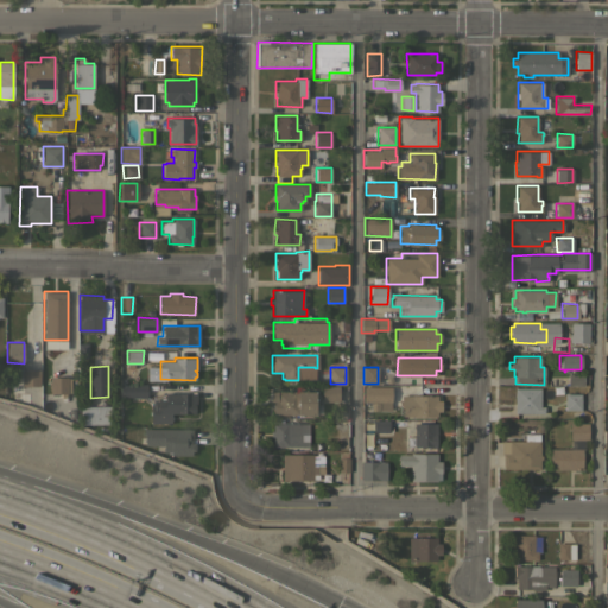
[(21,369),(39,369),(39,385),(23,386),(21,369)]
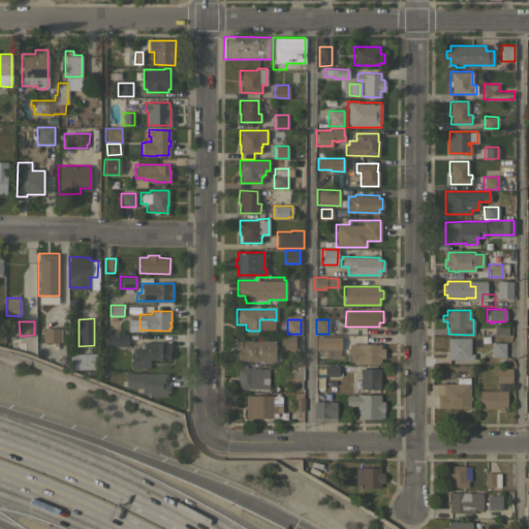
[(43,328),(58,328),(59,342),(43,342),(43,328)]
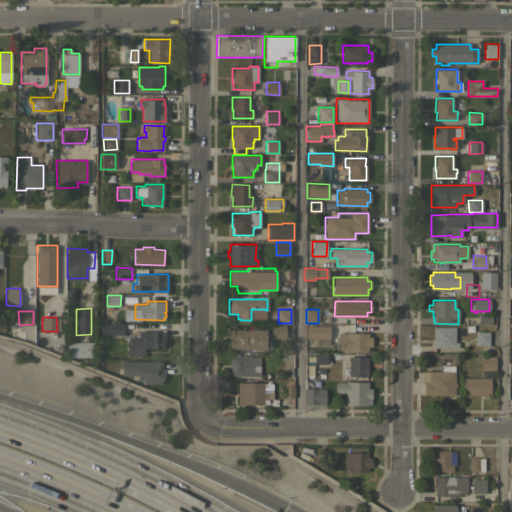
[(477,317),(490,317),(490,325),(477,326),(477,317)]
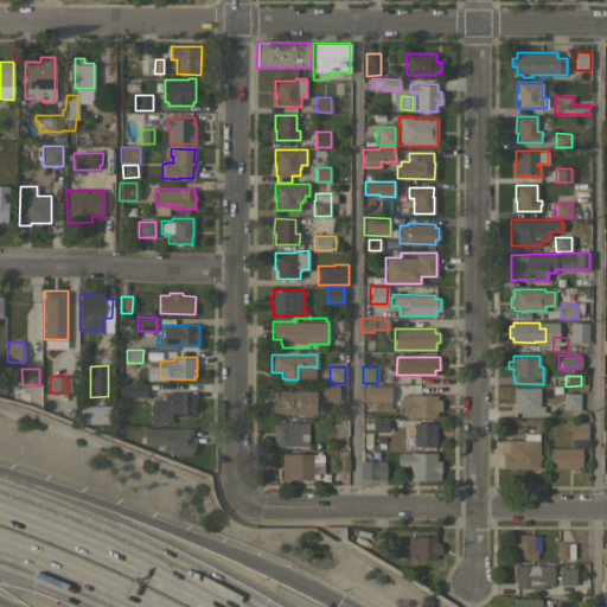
[(133,397),(133,396),(120,396),(120,383),(133,383),(147,383),(147,397),(133,397)]
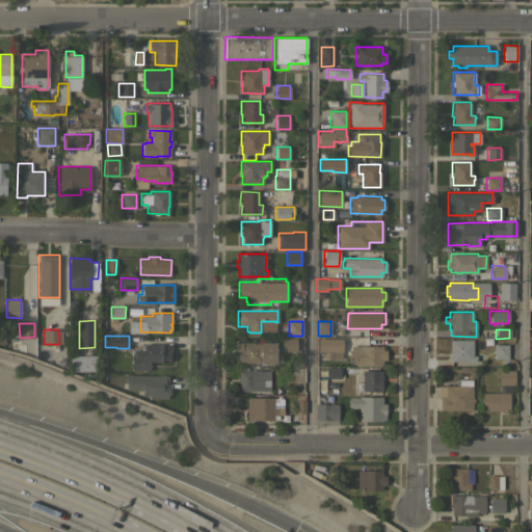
[(296,337),(296,351),(282,351),(282,337),(296,337)]
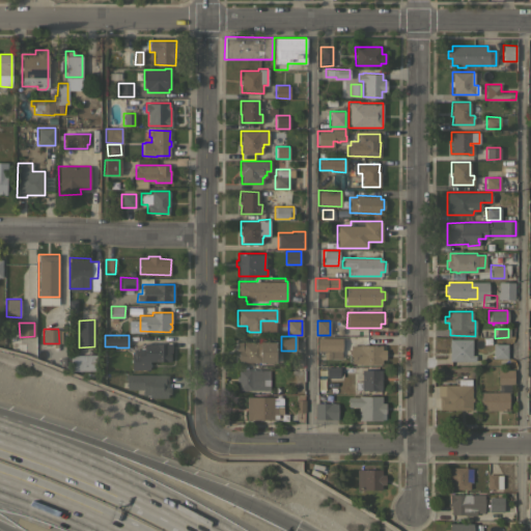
[(341,338),(341,358),(331,358),(331,359),(324,359),(324,351),(316,351),(316,337),(341,338)]
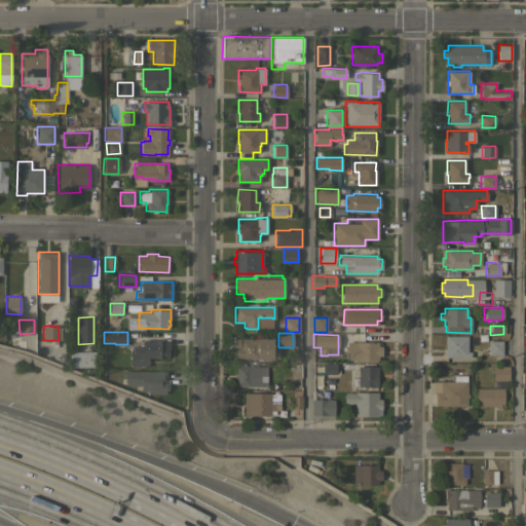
[(466,336),(466,358),(444,358),(444,335),(466,336)]
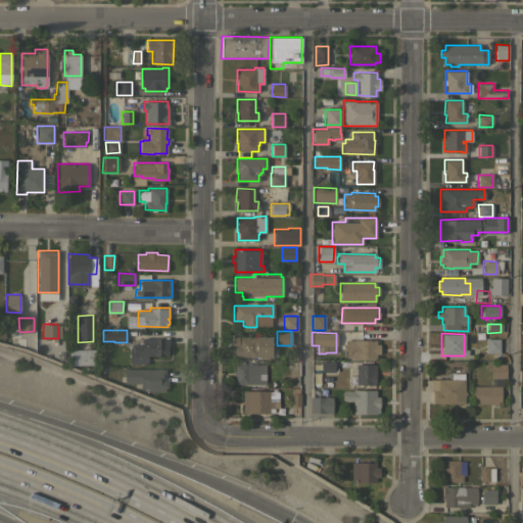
[(234,357),(235,345),(232,345),(232,336),(271,336),(271,357),(234,357)]
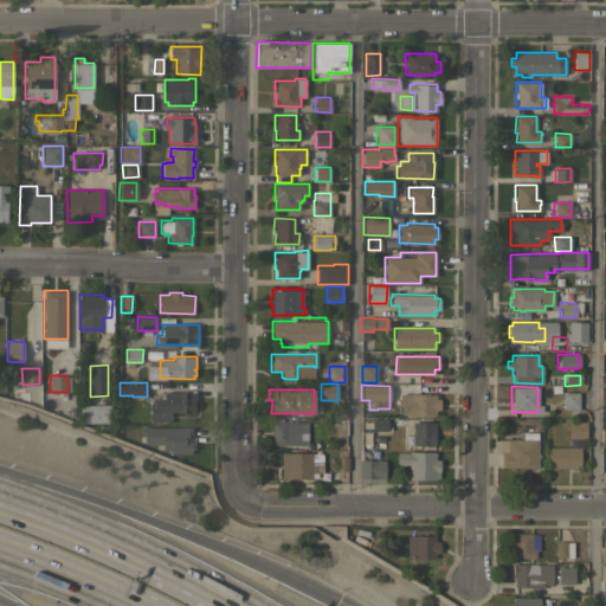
[(195,392),(195,403),(194,403),(194,412),(171,412),(171,421),(150,421),(150,401),(152,401),(152,398),(165,398),(165,392),(195,392)]
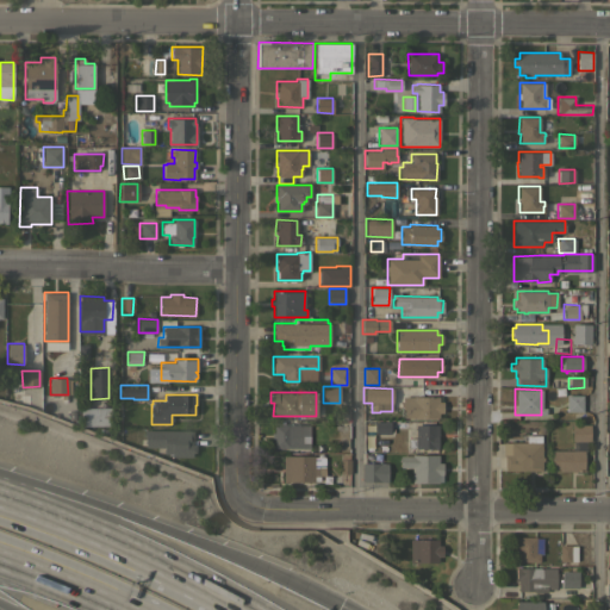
[(582,394),(582,411),(565,411),(565,394),(582,394)]
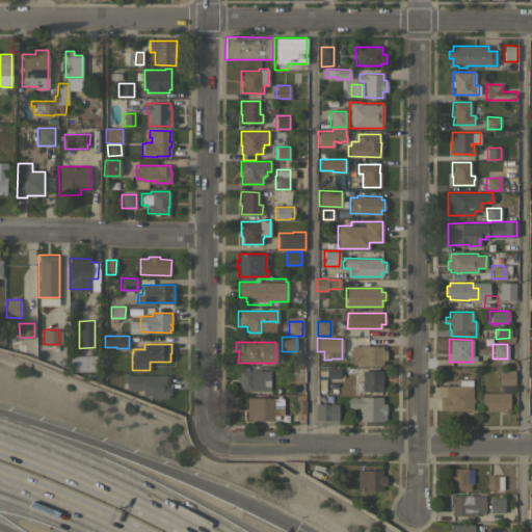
[(381,345),(381,350),(386,350),(386,360),(381,360),(381,364),(351,364),(351,346),(381,345)]
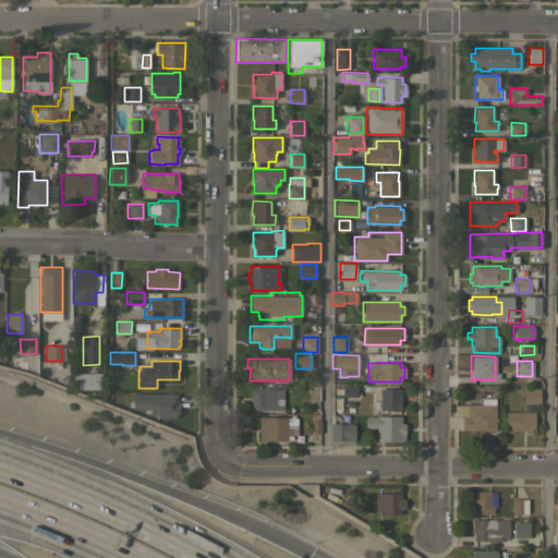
[(101,373),(101,389),(73,389),(73,373),(101,373)]
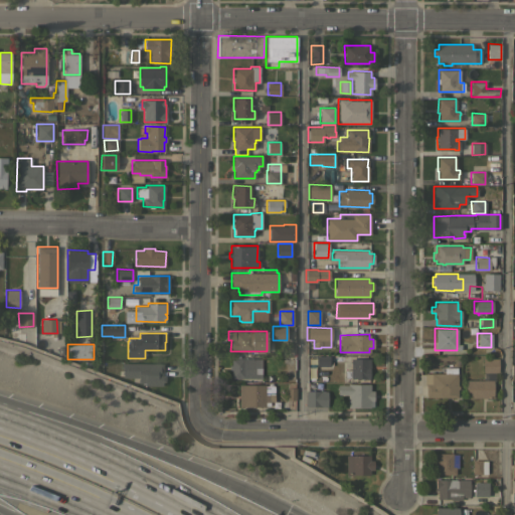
[(329,356),(328,365),(315,365),(315,355),(329,356)]
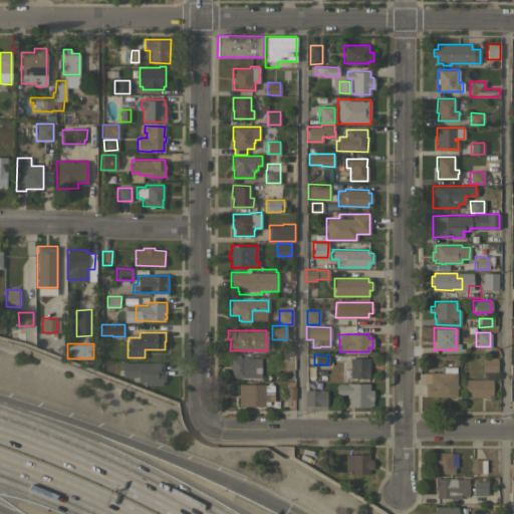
[(230,377),(230,368),(228,368),(228,364),(230,364),(230,357),(260,357),(260,377),(230,377)]
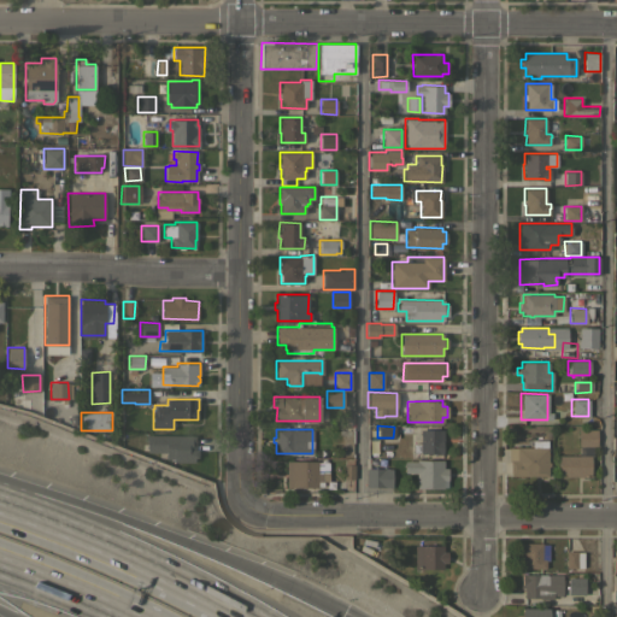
[(442,429),(441,453),(419,452),(419,429),(442,429)]
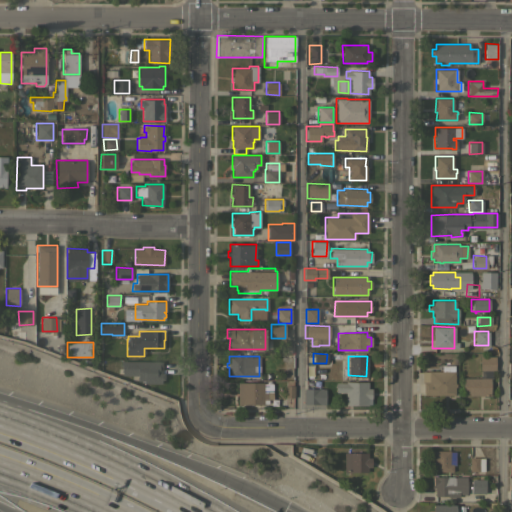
[(495,356),(495,370),(479,370),(479,356),(495,356)]
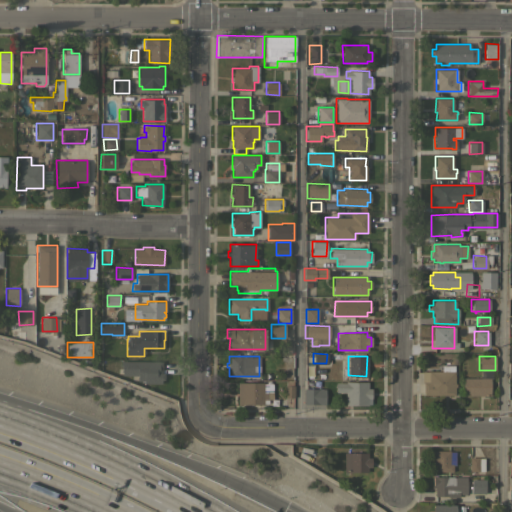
[(162,361),(162,373),(164,373),(164,379),(161,379),(161,383),(144,383),(144,381),(137,381),(137,375),(122,375),(122,367),(121,367),(121,361),(162,361)]
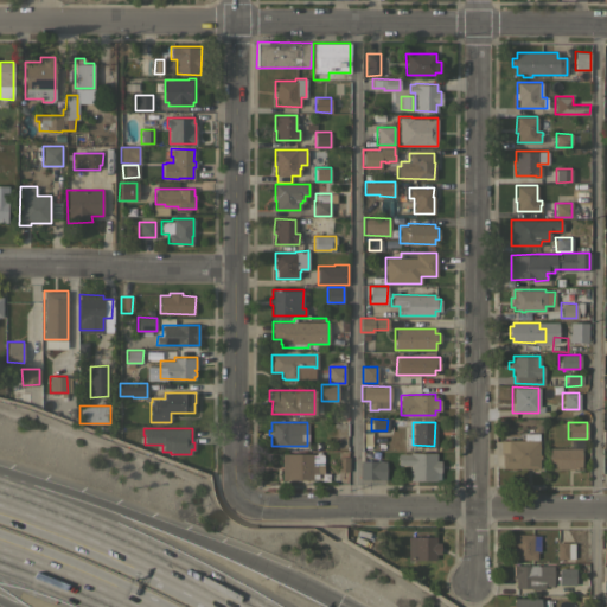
[(502,468),(502,454),(499,454),(499,440),(508,440),(523,440),(523,433),(538,433),(538,440),(538,454),(541,454),(541,458),(538,458),(538,468),(502,468)]
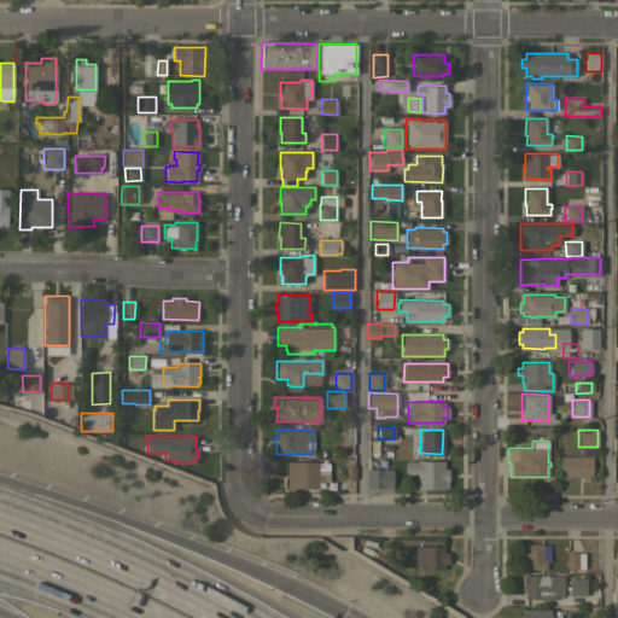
[(592,456),(592,478),(578,478),(578,477),(558,477),(559,456),(592,456)]
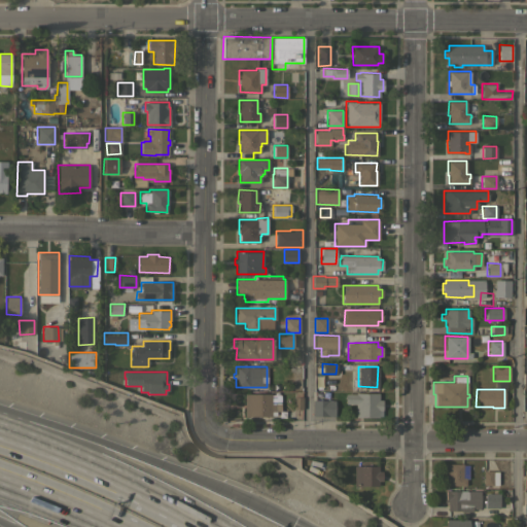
[(312,399),(314,399),(314,392),(326,392),(326,399),(334,399),(334,416),(312,416),(312,399)]
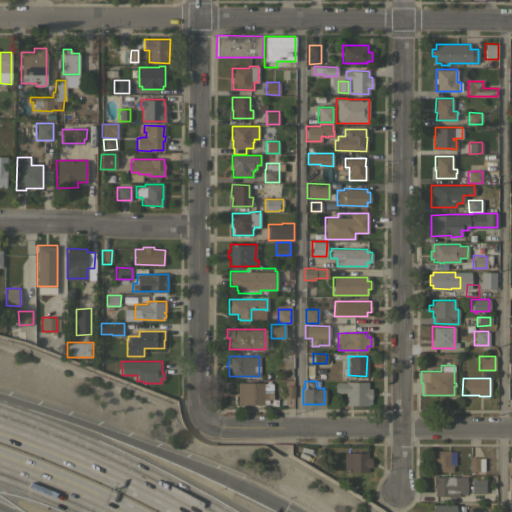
[(367,382),(367,388),(371,388),(371,404),(367,404),(367,405),(345,405),(345,392),(335,392),(335,382),(345,383),(345,381),(367,382)]
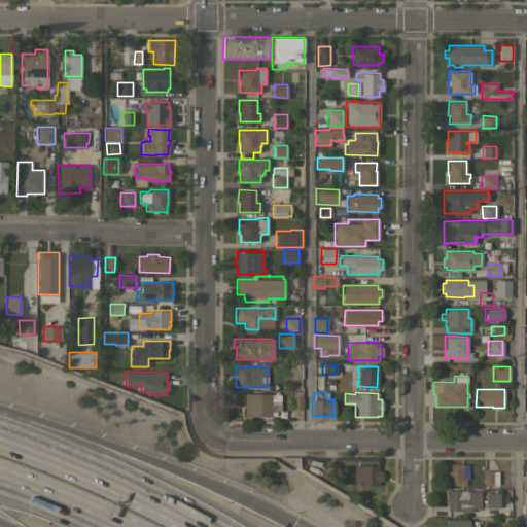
[(270,393),(270,394),(280,394),(280,411),(271,411),(271,416),(243,416),(244,393),(270,393)]
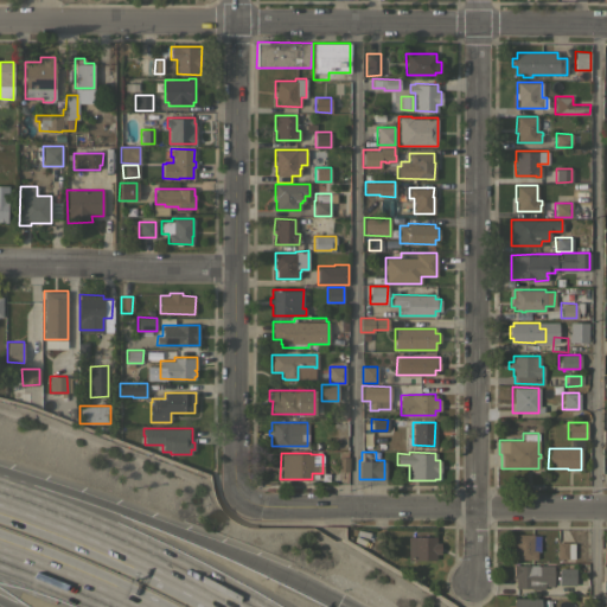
[(336,472),(337,458),(346,458),(345,472),(336,472)]
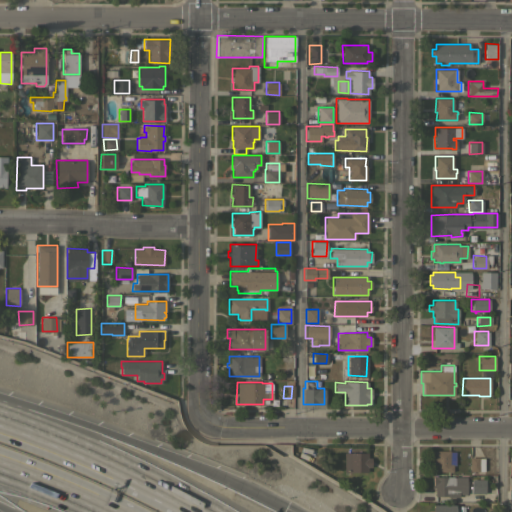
[(432,471),(432,450),(449,450),(449,451),(454,452),(454,464),(452,464),(452,471),(432,471)]
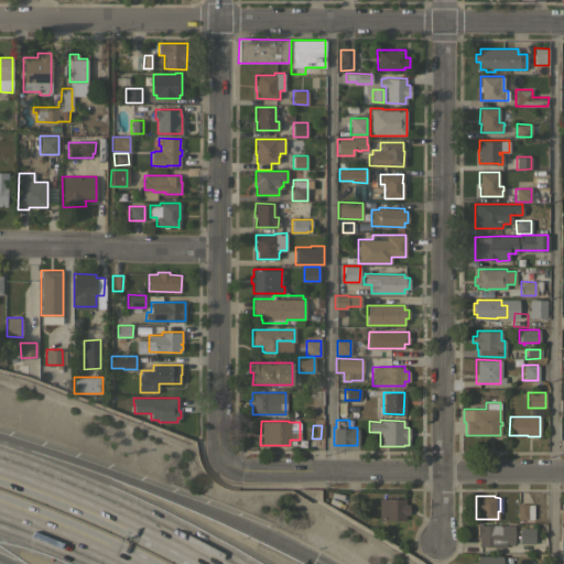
[(404,498),(404,503),(408,503),(408,514),(404,514),(404,520),(378,520),(378,498),(404,498)]
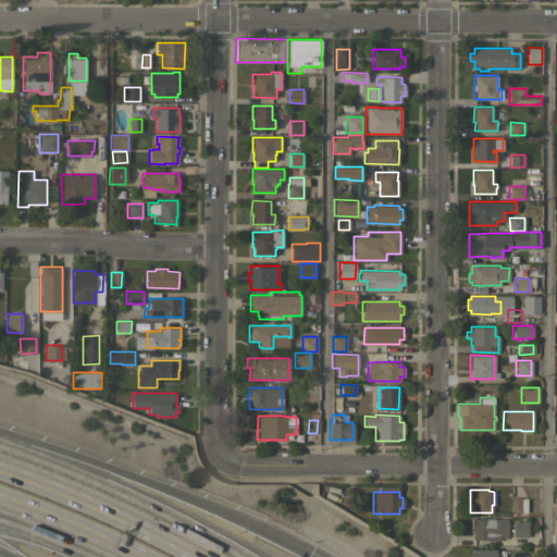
[(510,497),(520,497),(520,498),(525,498),(525,512),(520,512),(510,512),(510,497)]
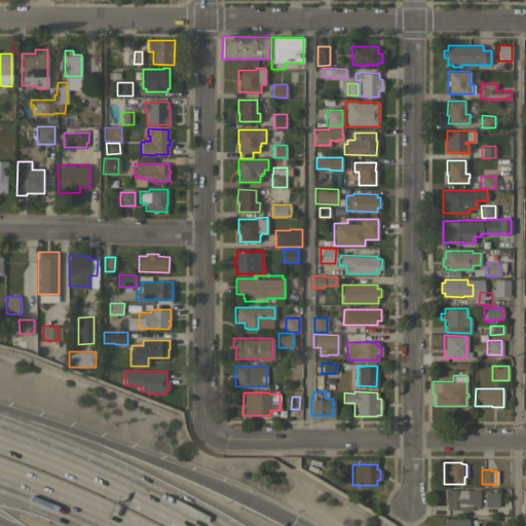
[(479,490),(479,506),(472,506),(472,510),(446,510),(446,500),(444,500),(444,489),(447,489),(479,490)]
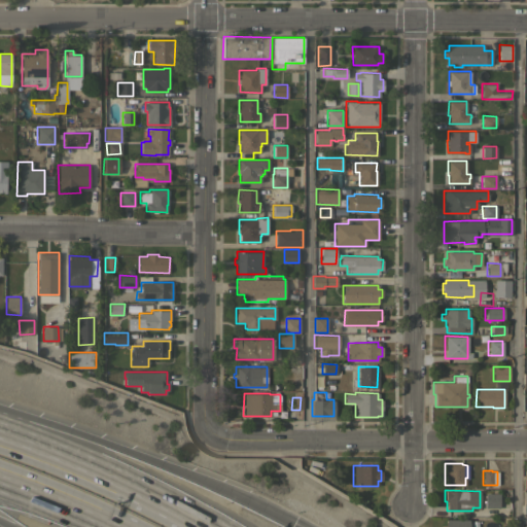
[(499,493),(498,507),(485,507),(485,493),(499,493)]
